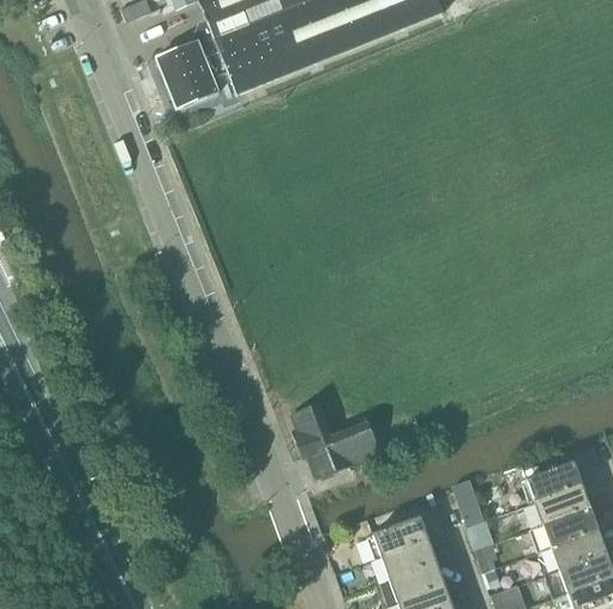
[(199,0),(208,19),(200,23),(194,36),(197,41),(157,58),(178,108),(220,91),(216,84),(232,78),(238,94),(444,11),(439,0),(199,0)]
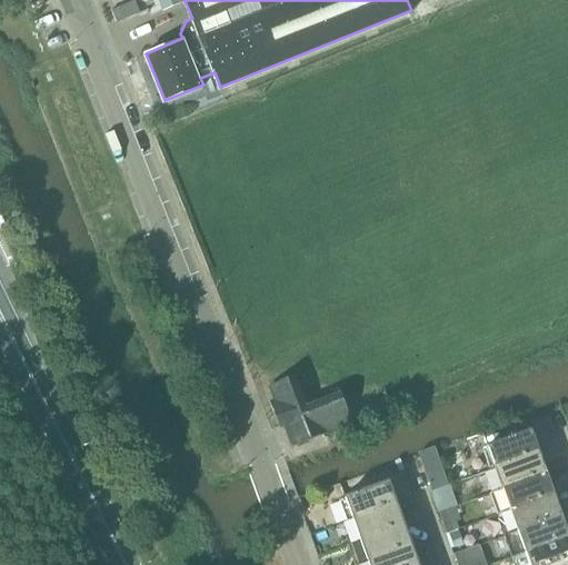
[(295,443),(328,429),(352,419),(341,389),(308,402),(296,374),(271,383),(277,397),(271,399),(281,425),(287,423),(295,443)]
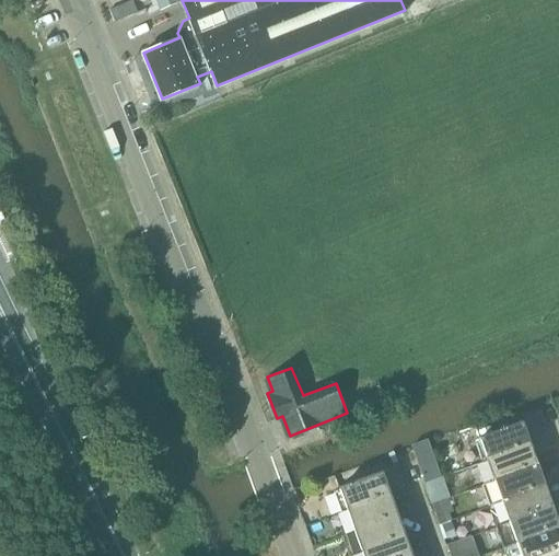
[(487,458),(531,442),(523,421),(480,437),(487,458)]
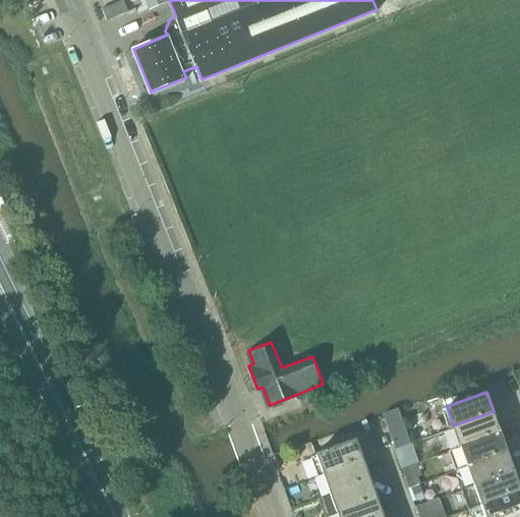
[(460,445),(501,431),(494,411),(453,425),(460,445)]
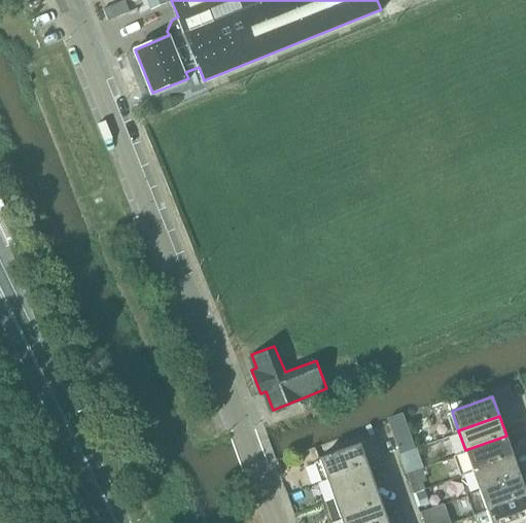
[(465,450),(455,453),(462,474),(472,469),(514,455),(506,436),(465,450)]
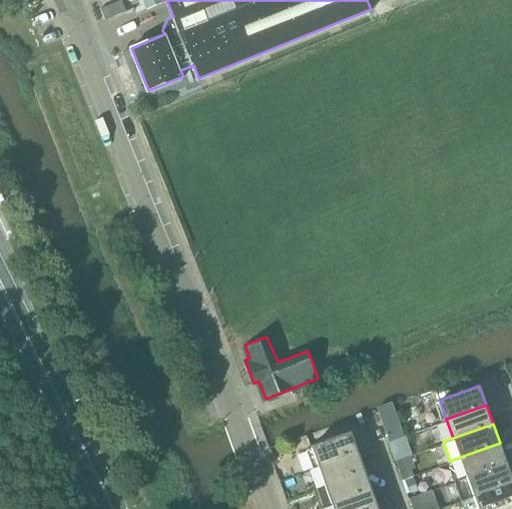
[(351,432),(312,446),(319,466),(359,452),(351,432)]
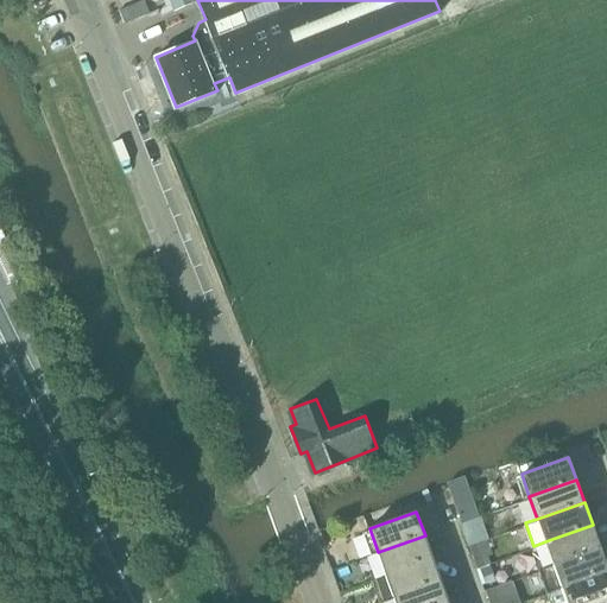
[(554,564),(601,546),(593,525),(545,541),(554,563),(554,564)]
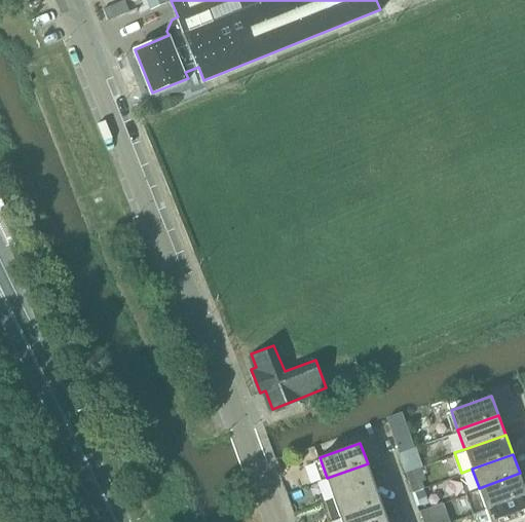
[(368,463),(327,478),(334,496),(374,482),(368,463)]
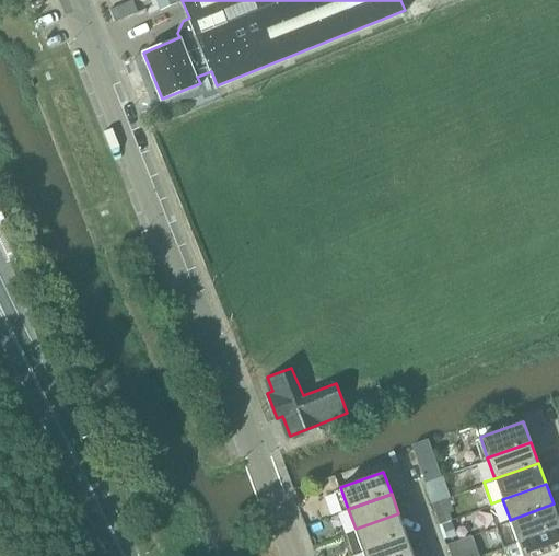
[(510,520),(510,519),(498,523),(505,544),(558,523),(558,519),(554,504),(510,520)]
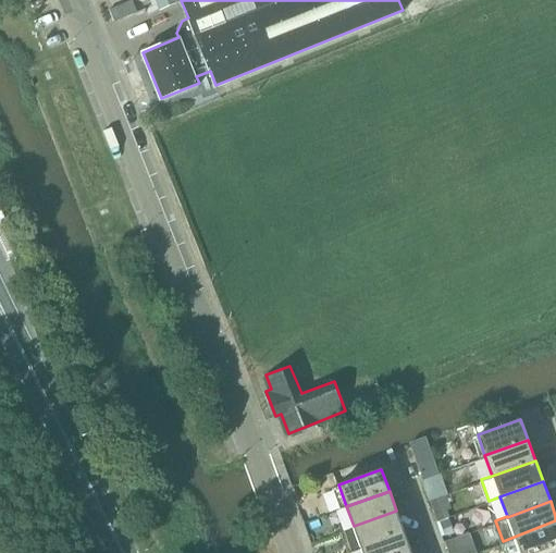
[(354,526),(341,530),(348,552),(361,548),(404,531),(396,511),(354,526)]
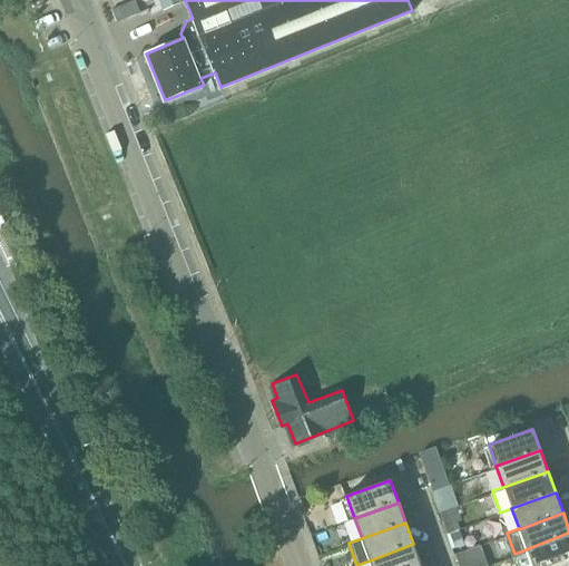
[(518,565),(548,565),(568,558),(568,533),(514,554),(518,565)]
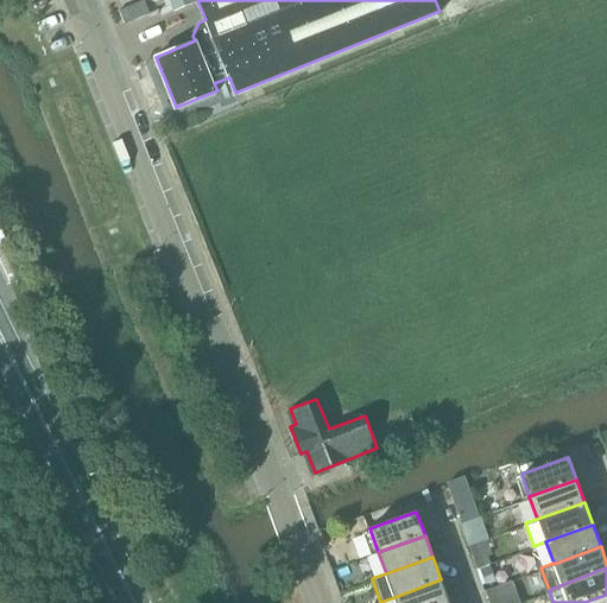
[(441,579),(394,597),(396,602),(443,602),(449,601),(441,579)]
